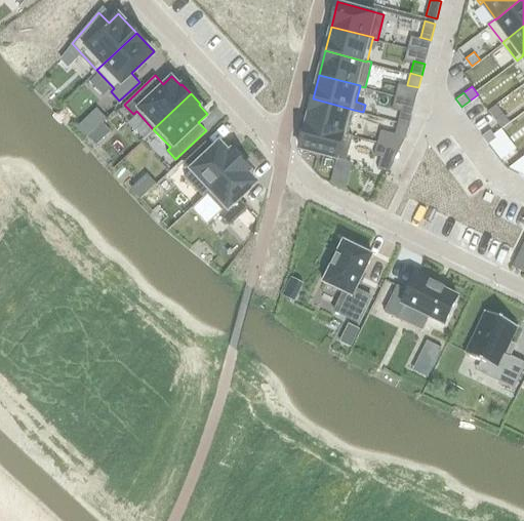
[(313,98),(306,122),(348,133),(348,132),(354,110),(313,98)]
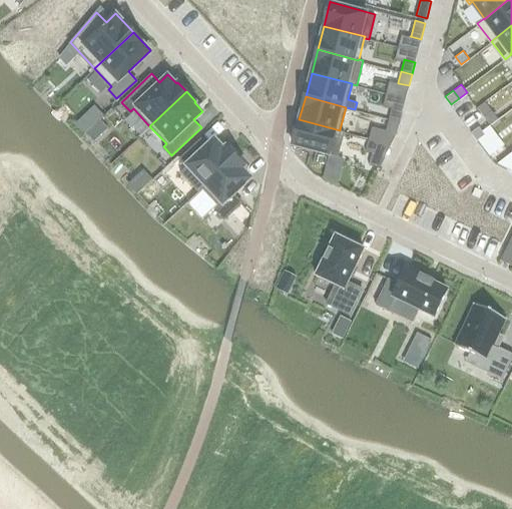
[(485,100),(478,105),(484,115),(492,109),(485,100)]
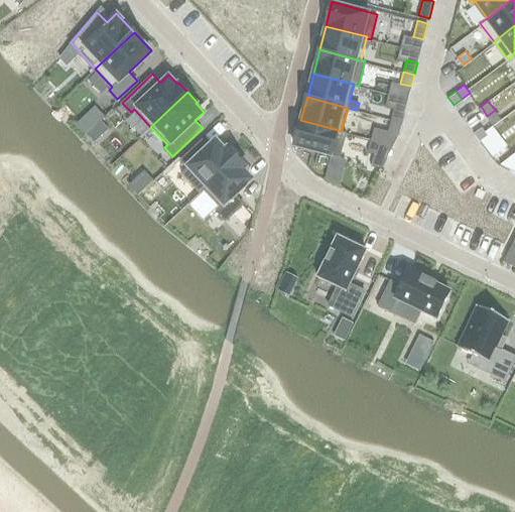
[(394,107),(391,118),(402,121),(405,110),(394,107)]
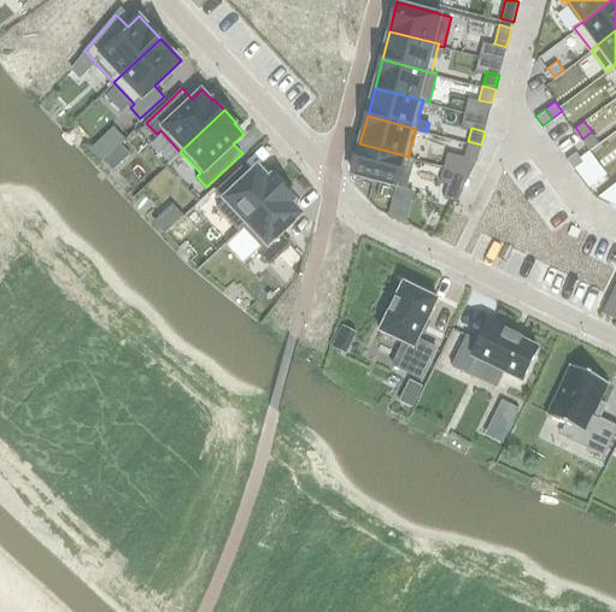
[(464,156),(477,159),(481,145),(468,141),(464,156)]
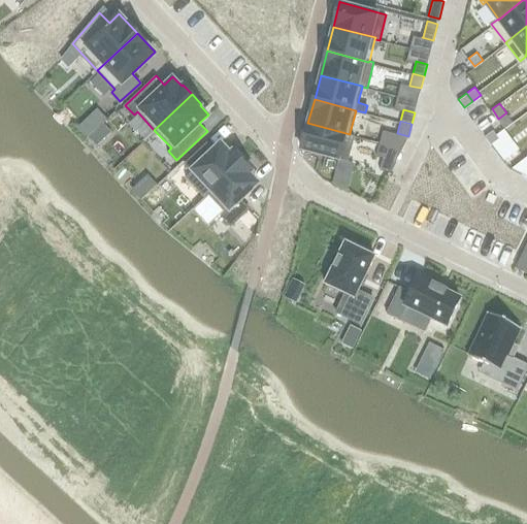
[(103,123),(98,128),(106,136),(111,131),(103,123)]
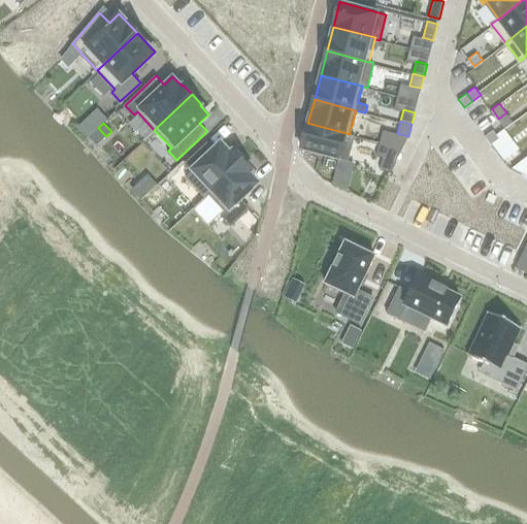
[(307,123),(301,149),(302,149),(302,148),(348,160),(355,134),(350,133),(350,134),(307,123)]
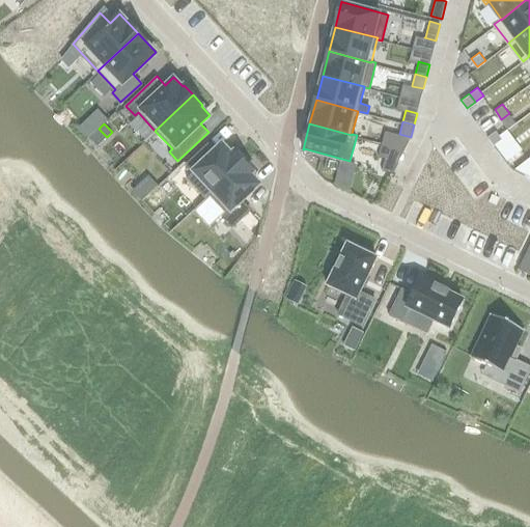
[(496,130),(487,136),(494,144),(502,138),(496,130)]
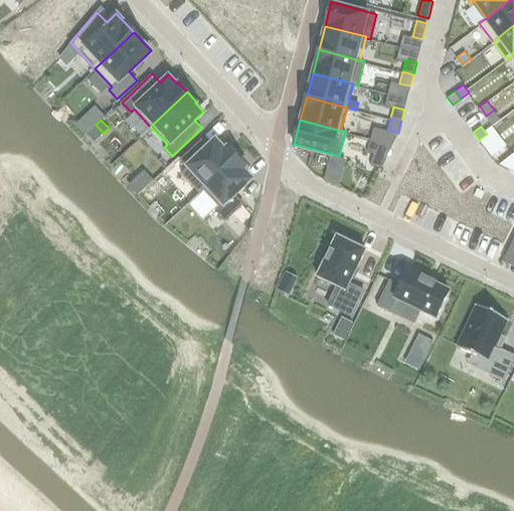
[(202,139),(181,158),(187,165),(181,171),(200,191),(203,188),(202,187),(235,156),(226,147),(224,149),(215,139),(208,145),(202,139)]
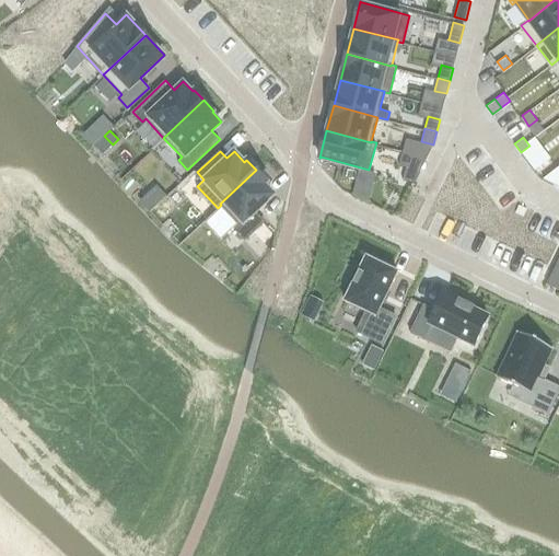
[(406,165),(403,177),(415,181),(420,169),(407,164),(406,165)]
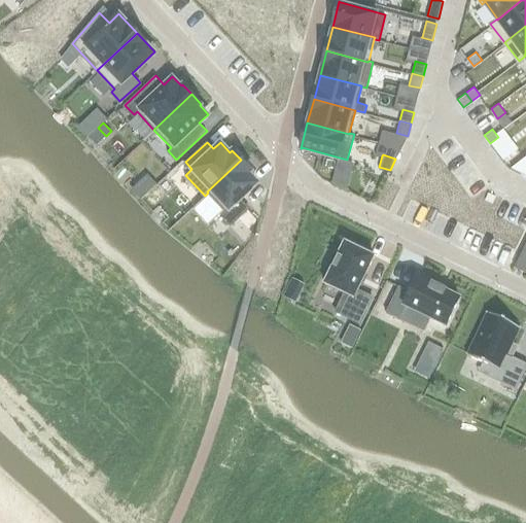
[(525,155),(512,166),(525,173),(525,155)]
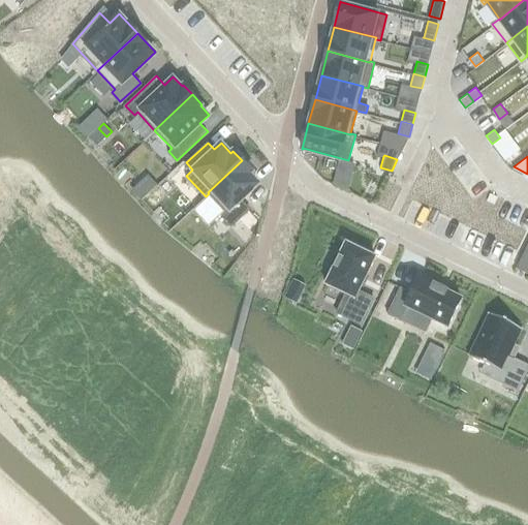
[(242,160),(208,192),(209,193),(226,211),(222,215),(231,224),(249,208),(241,198),(257,182),(249,173),(251,171),(242,160)]
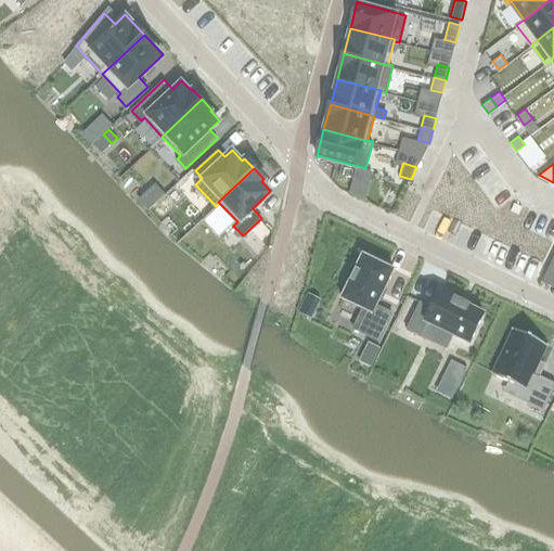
[(156,184),(147,193),(157,203),(166,194),(156,184)]
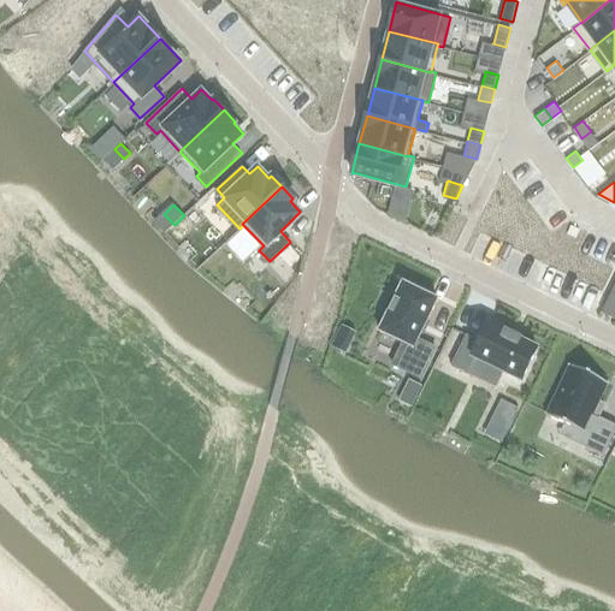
[(437,297),(403,280),(379,328),(403,340),(392,362),(420,375),(436,345),(418,337),(437,297)]
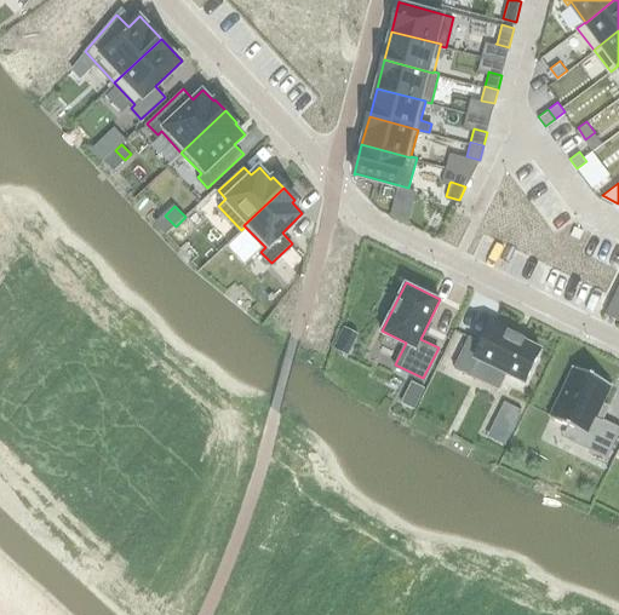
[(345,325),(334,346),(339,349),(348,332),(355,335),(357,332),(345,325)]
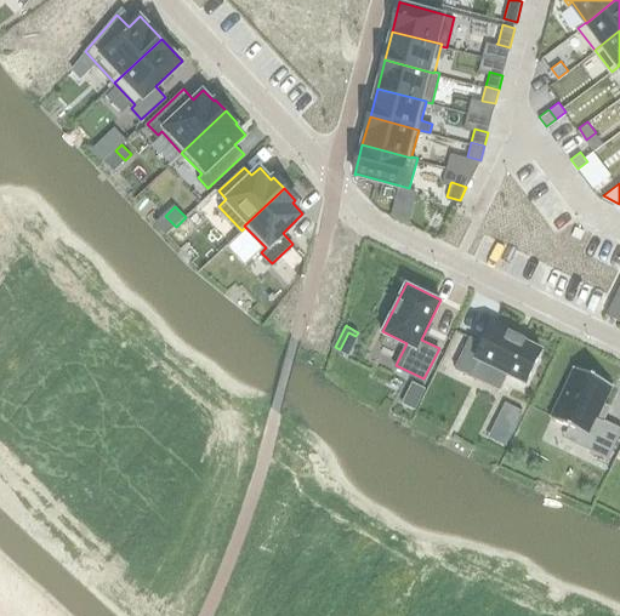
[(470,336),(455,366),(471,374),(479,359),(525,381),(541,348),(493,325),(484,342),(470,336)]
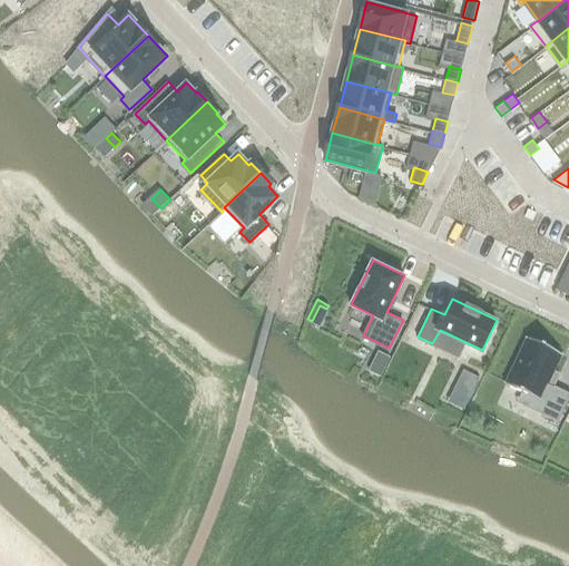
[(558,420),(568,396),(568,391),(548,381),(561,353),(562,353),(562,352),(527,335),(527,337),(507,381),(506,380),(504,381),(547,401),(541,412),(558,420)]
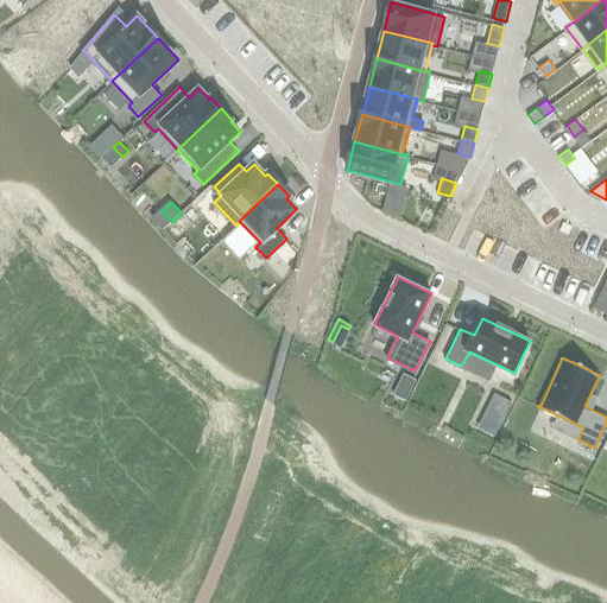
[(494,393),(486,411),(503,419),(511,401),(494,393)]
